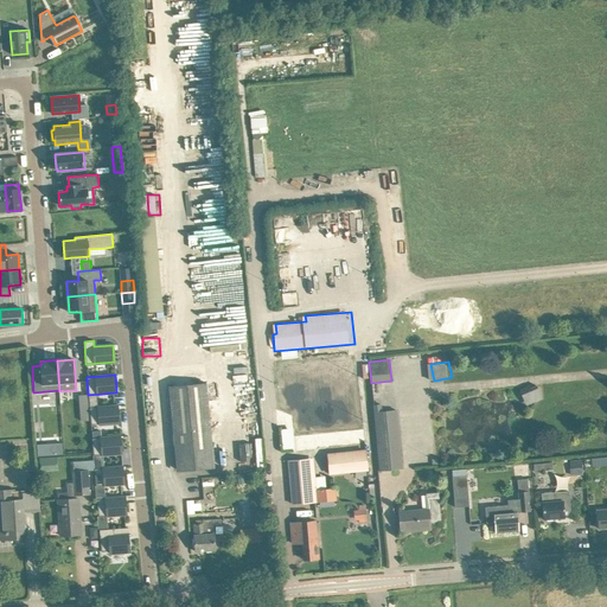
[(209,383),(173,387),(180,471),(219,468),(216,426),(212,426),(209,383)]
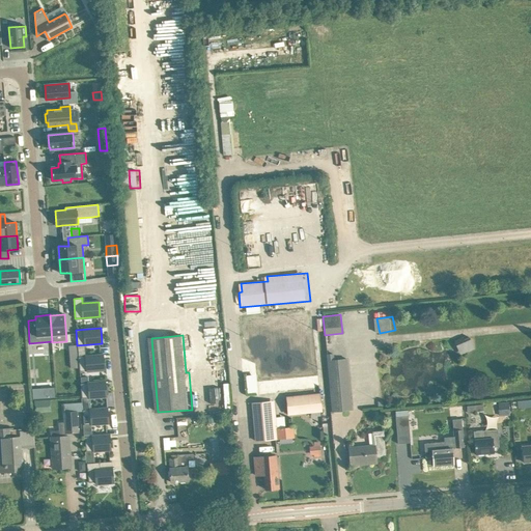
[(474,336),(458,341),(463,354),(478,348),(474,336)]
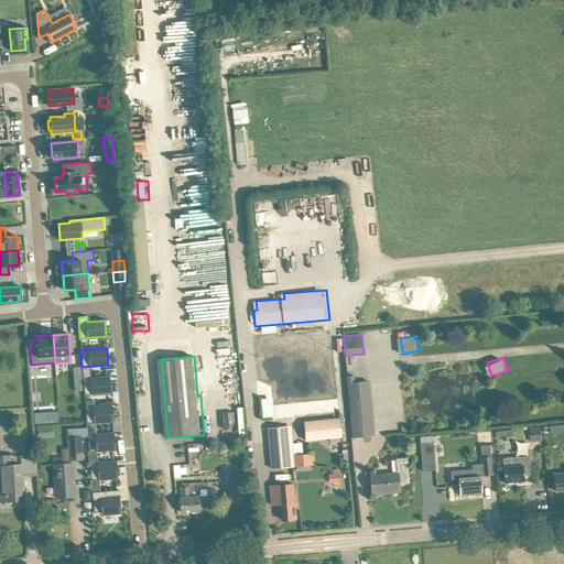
[(109,377),(83,379),(85,394),(111,393),(109,378),(109,377)]
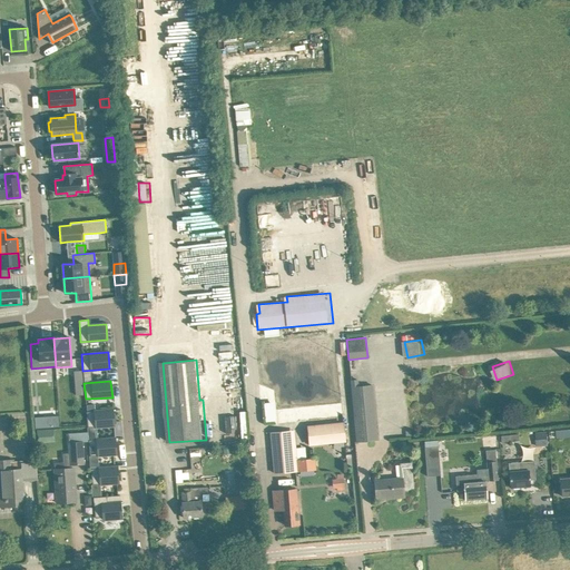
[(351,387),(355,431),(356,442),(377,440),(372,385),(357,386),(351,387)]
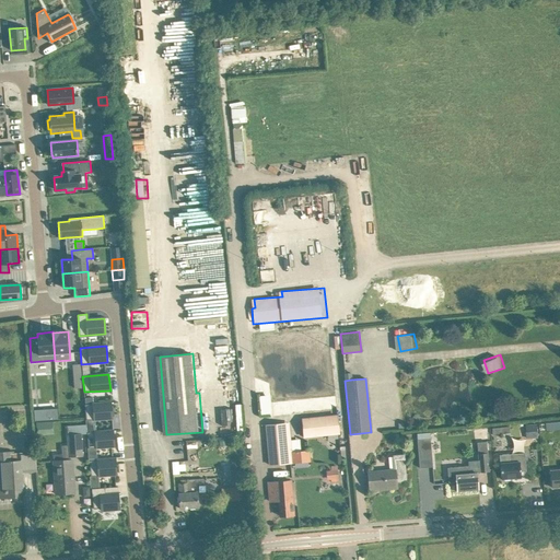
[(111,403),(84,405),(86,420),(113,418),(111,404),(111,403)]
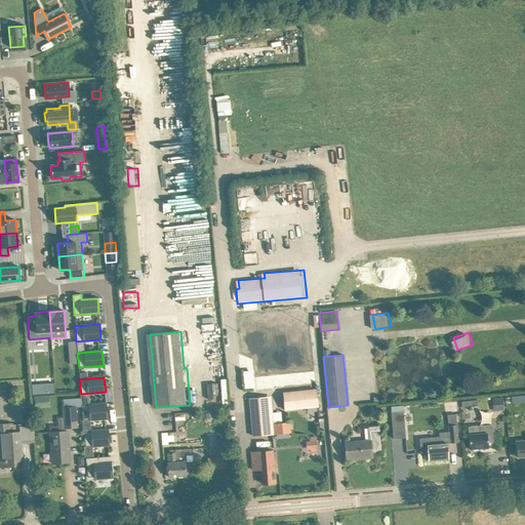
[(205,384),(205,396),(220,395),(219,384),(205,384)]
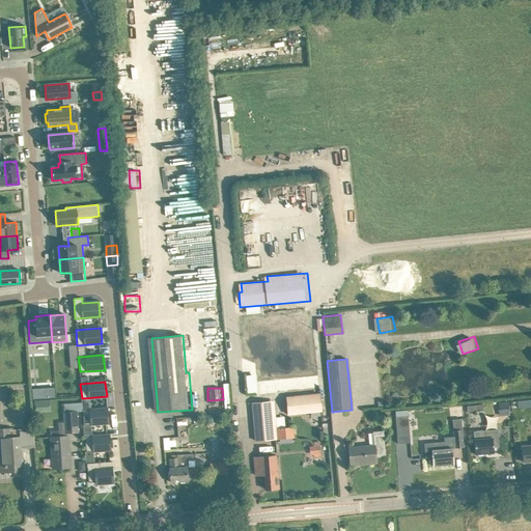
[(40,389),(32,389),(32,399),(42,398),(40,389)]
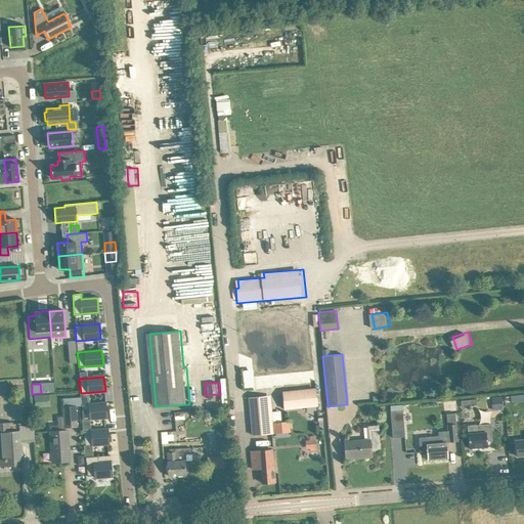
[(285,408),(317,405),(315,389),(282,392),(285,408)]
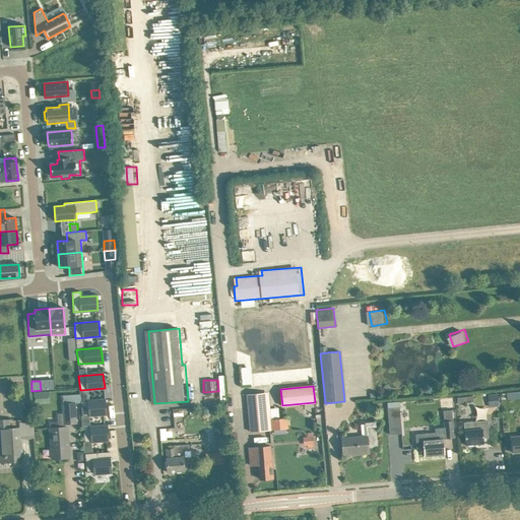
[(265,393),(247,395),(250,432),(268,430),(267,419),(265,393)]
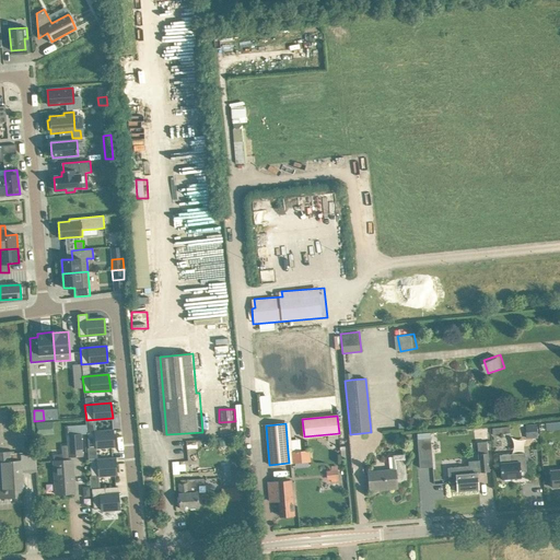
[(535,423),(526,424),(527,439),(536,438),(535,423)]
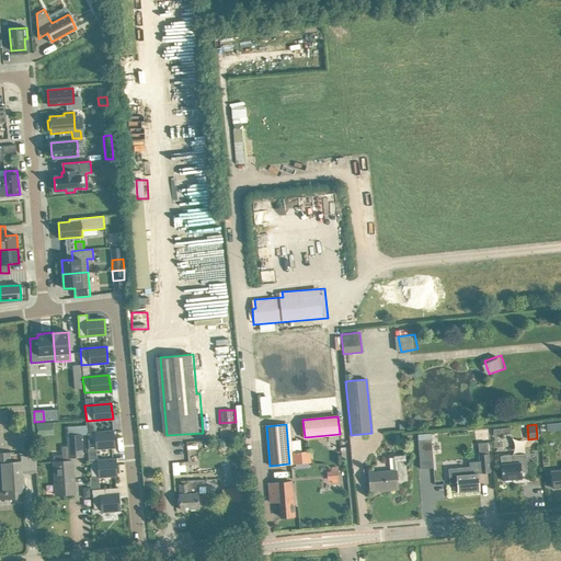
[(68,446),(61,446),(63,455),(63,458),(69,458),(72,458),(80,457),(82,457),(81,435),(86,435),(86,433),(84,426),(67,427),(68,435),(67,435),(68,446)]
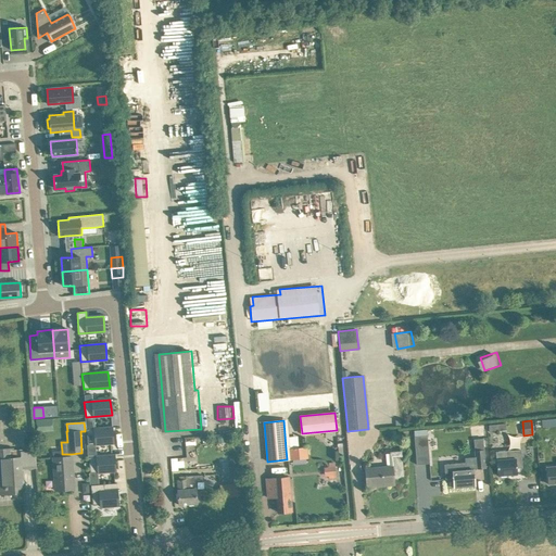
[(113,427),(87,429),(88,445),(96,444),(114,443),(113,428),(113,427)]
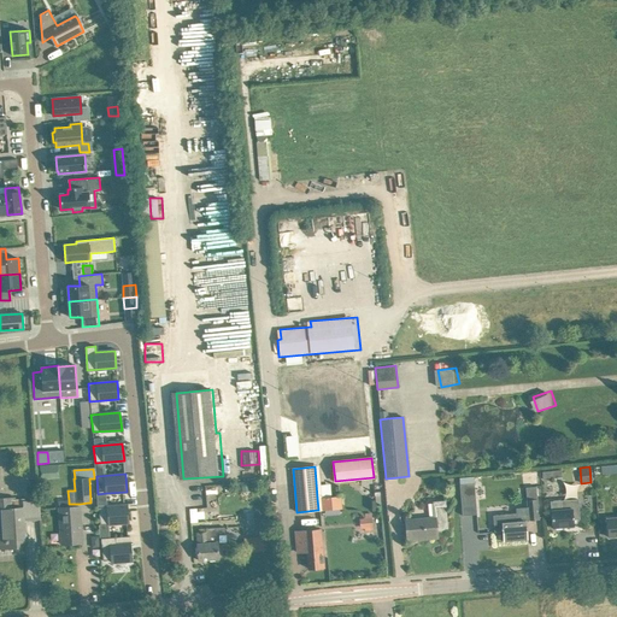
[(474,485),(459,486),(462,516),(476,515),(474,485)]
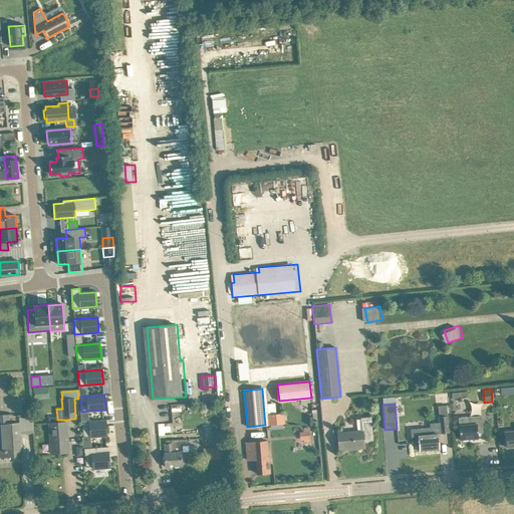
[(447,406),(438,407),(439,417),(439,423),(440,433),(440,434),(449,433),(448,416),(447,406)]
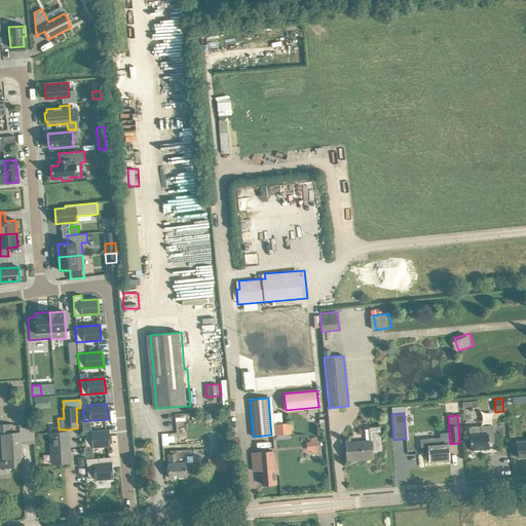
[(286,423),(270,424),(271,435),(287,434),(286,423)]
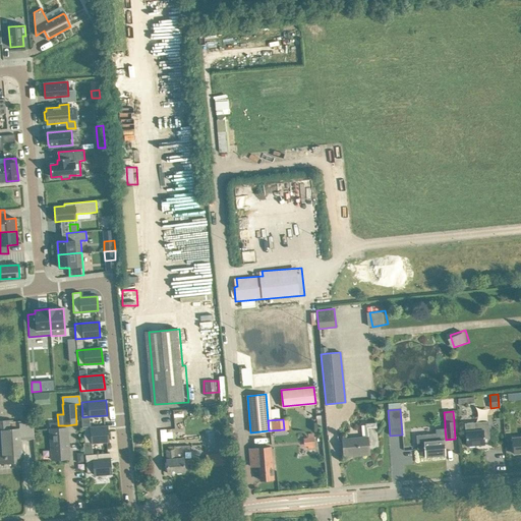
[(12,420),(0,420),(0,457),(0,463),(22,462),(20,440),(34,439),(33,423),(21,424),(21,421),(12,421),(12,420)]
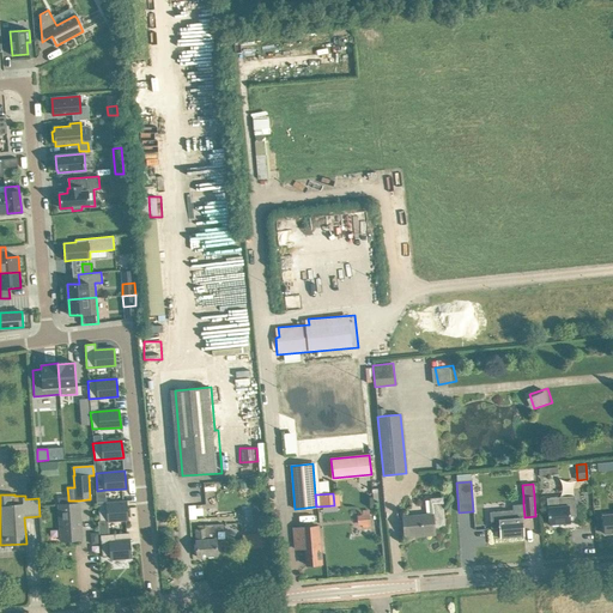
[(575,496),(546,498),(547,508),(547,513),(548,525),(570,522),(570,516),(576,516),(575,496)]
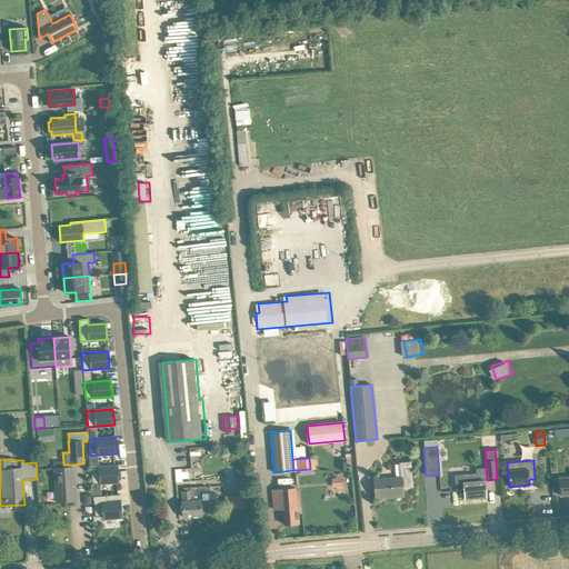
[(63,461),(53,462),(55,469),(56,491),(57,502),(76,501),(75,490),(73,468),(71,468),(70,465),(63,465),(63,461)]
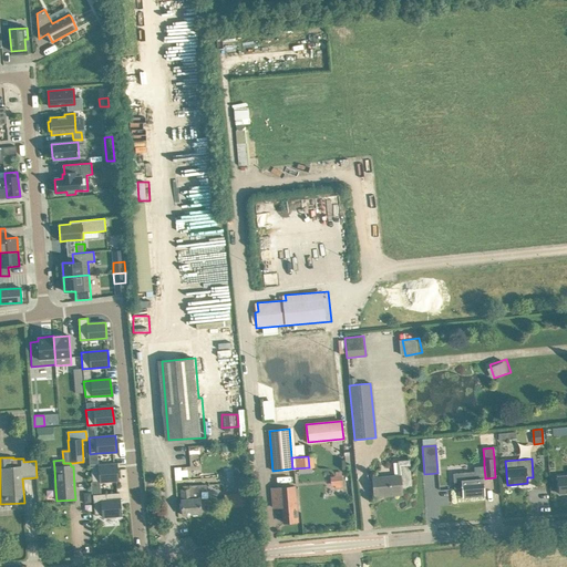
[(398,462),(400,476),(372,478),(374,495),(385,494),(385,496),(402,494),(401,487),(404,487),(408,486),(410,483),(411,480),(410,476),(411,476),(410,461),(398,462)]
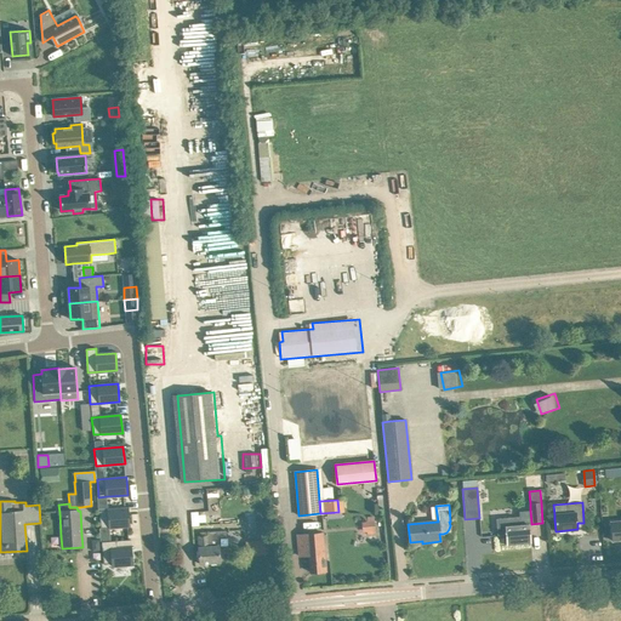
[(129,508),(100,511),(101,528),(109,528),(130,527),(129,510),(129,508)]
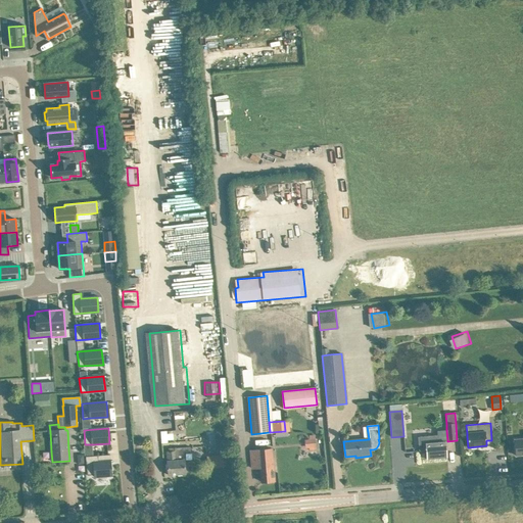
[(437,434),(418,436),(419,450),(426,449),(426,452),(428,452),(429,459),(447,457),(446,446),(445,441),(447,440),(446,430),(437,430),(437,434)]
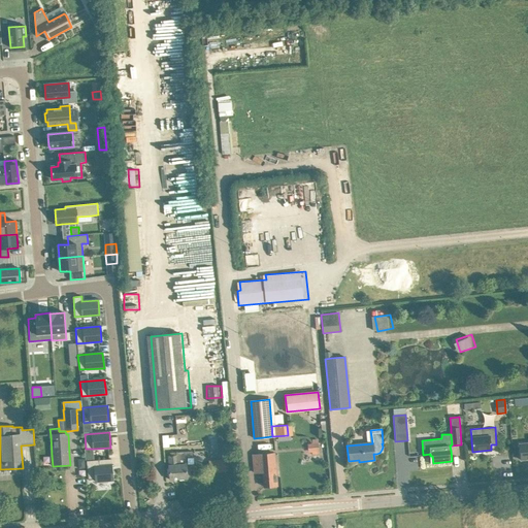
[(229,439),(218,440),(219,450),(230,450),(229,439)]
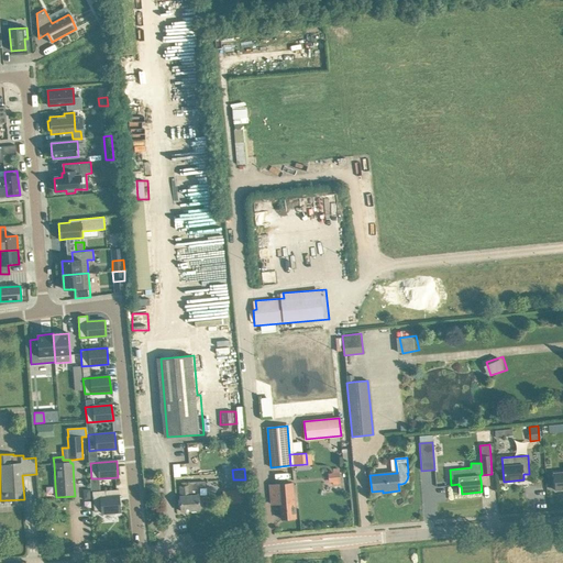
[(332,485),(343,483),(340,468),(329,471),(332,485)]
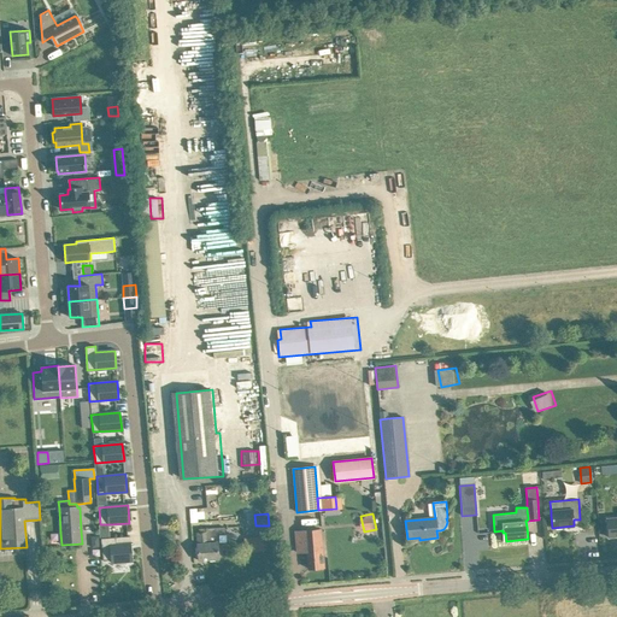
[(199,533),(197,533),(198,544),(198,545),(199,560),(218,559),(217,534),(216,528),(199,529),(199,533)]
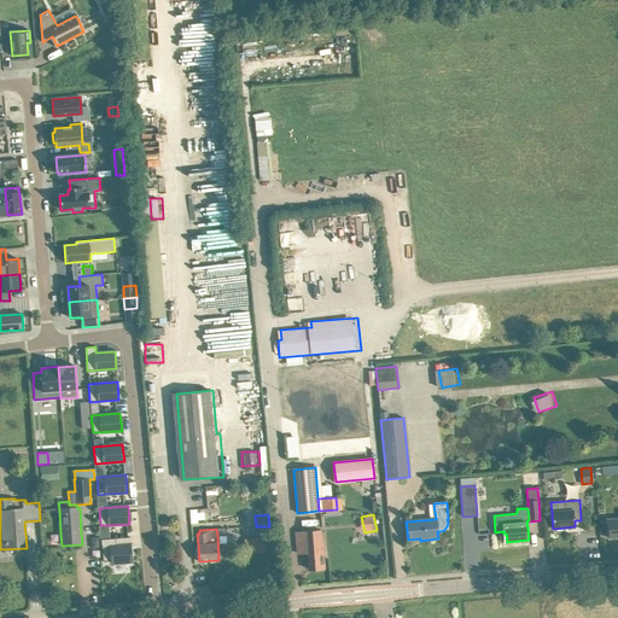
[(297,532),(297,542),(298,554),(308,553),(309,570),(324,569),(322,557),(321,530),(297,532)]
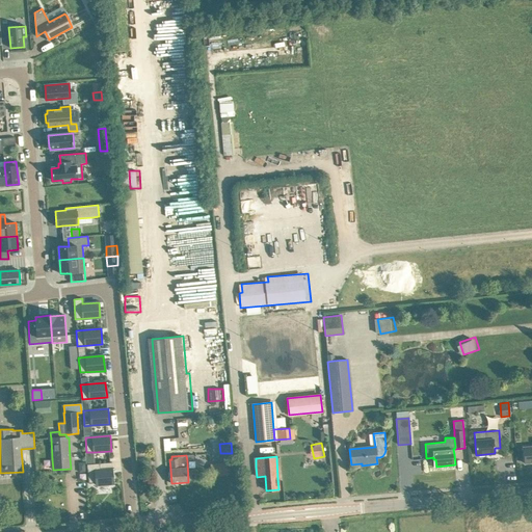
[(95,463),(87,464),(88,483),(96,483),(96,485),(100,484),(100,486),(108,486),(108,484),(113,483),(112,470),(112,469),(100,470),(100,463),(95,463)]
